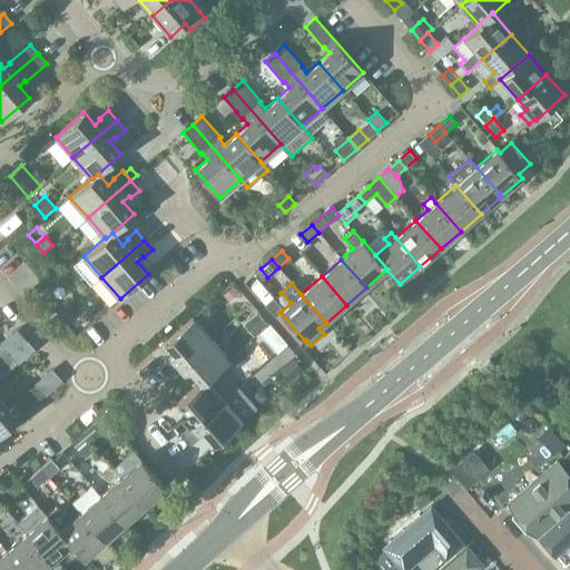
[(41,292),(39,294),(48,304),(55,297),(47,287),(41,292)]
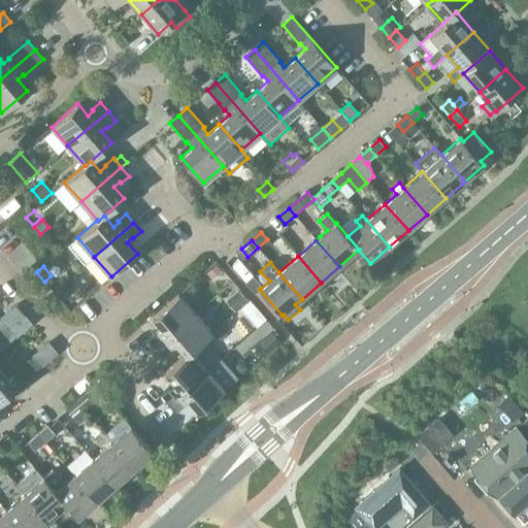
[(216,266),(206,275),(211,282),(221,273),(216,266)]
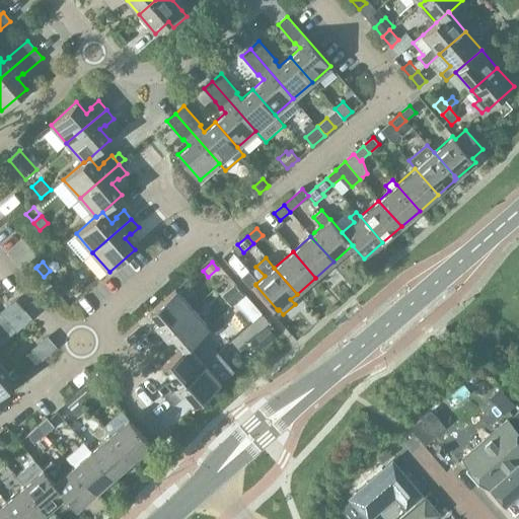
[(64,277),(52,287),(53,288),(61,296),(72,286),(64,277)]
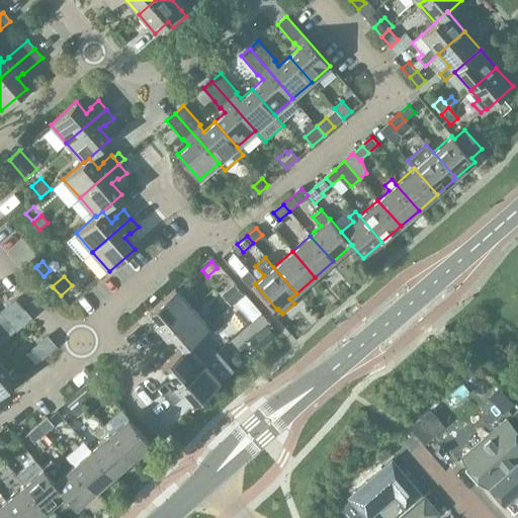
[(255,284),(250,288),(272,314),(277,310),(276,309),(255,284)]
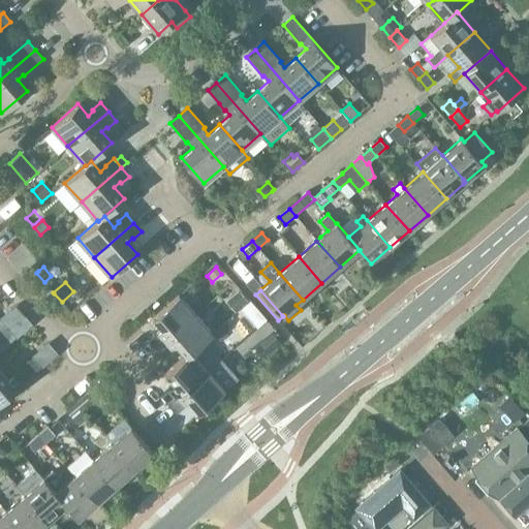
[(240,294),(227,305),(235,314),(247,303),(240,294)]
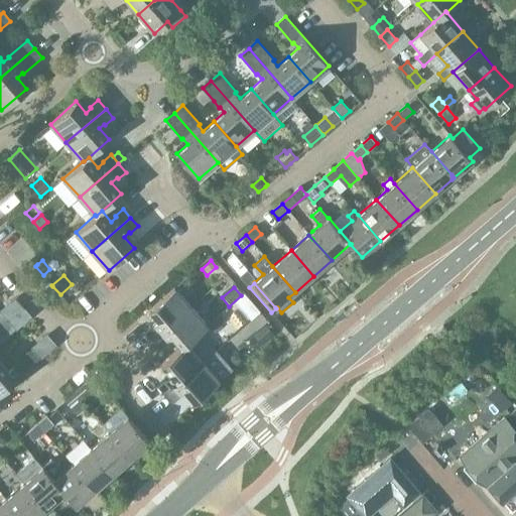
[(145,333),(152,341),(191,307),(174,288),(149,310),(159,321),(154,327),(153,326),(145,333)]
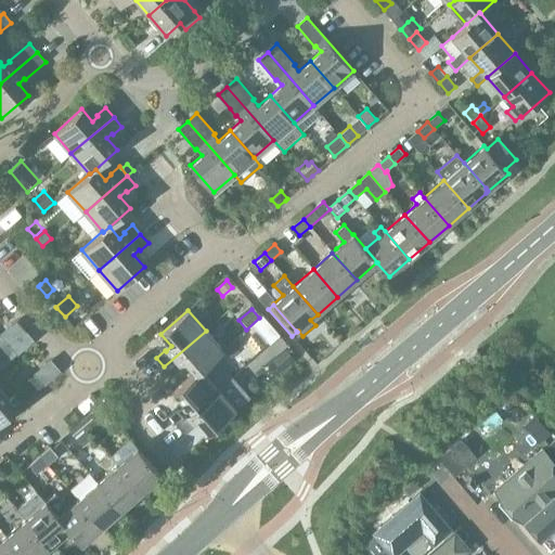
[(262,315),(250,326),(259,336),(271,325),(262,315)]
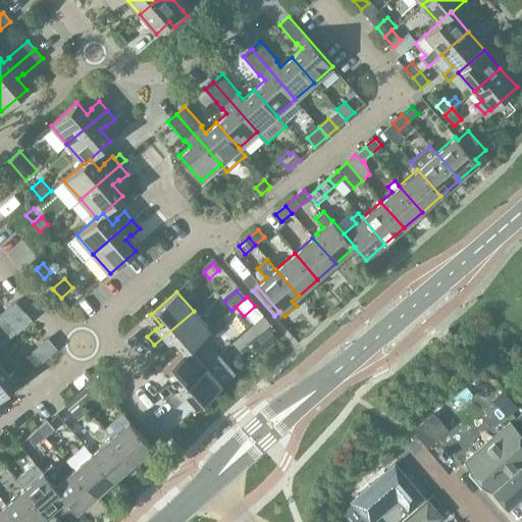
[(174,341),(184,352),(189,347),(190,348),(210,329),(194,311),(154,345),(162,354),(170,347),(169,346),(174,341)]
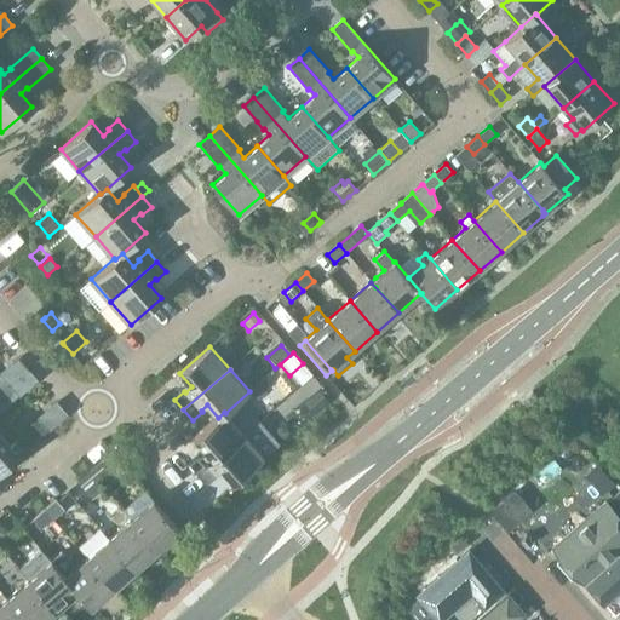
[(0,392),(0,411),(18,396),(10,385),(0,392)]
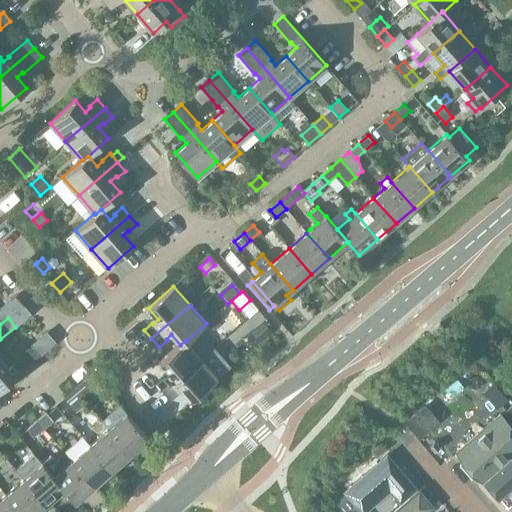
[(267,320),(250,334),(258,343),(275,329),(267,320)]
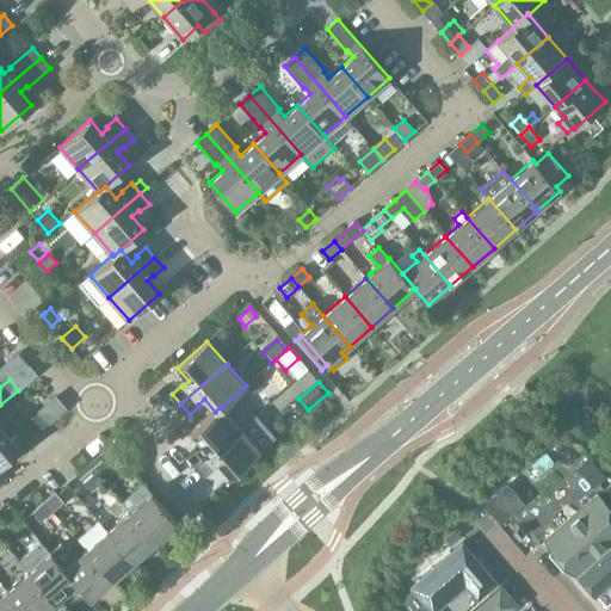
[(186,457),(195,468),(241,429),(222,407),(221,406),(215,412),(191,432),(203,445),(197,451),(196,449),(186,457)]
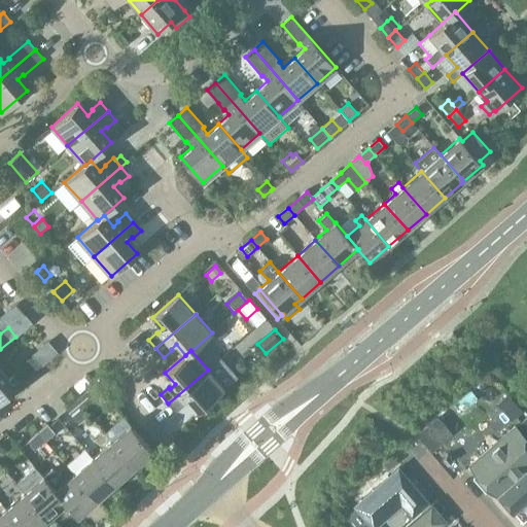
[(0,367),(0,400),(41,365),(33,356),(13,373),(14,374),(9,379),(0,367)]
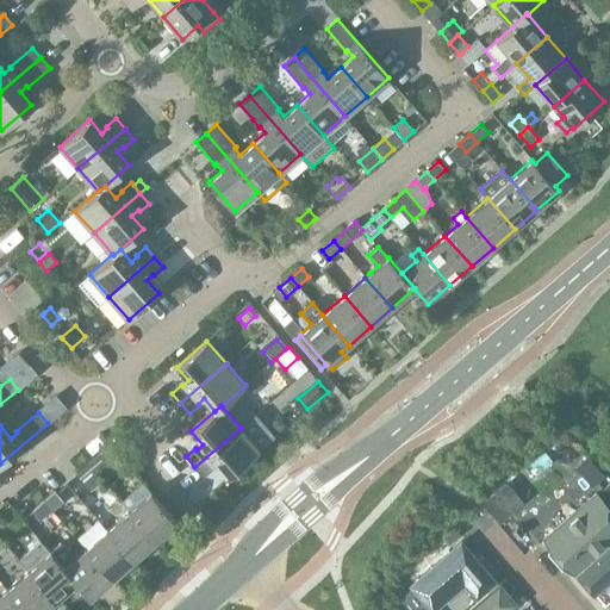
[(241,428),(194,467),(204,478),(213,470),(212,468),(218,462),(230,475),(260,450),(241,428)]
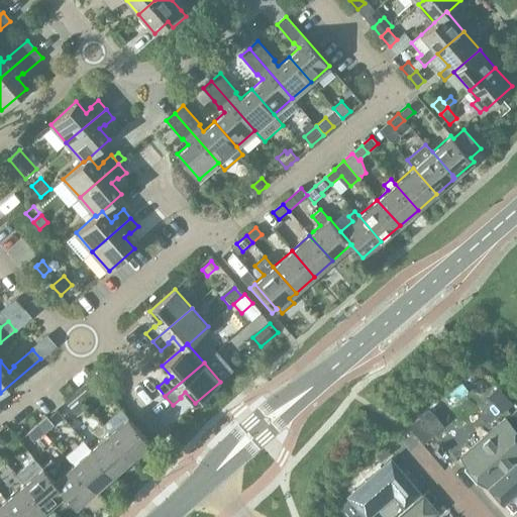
[(84,385),(74,394),(80,401),(90,392),(84,385)]
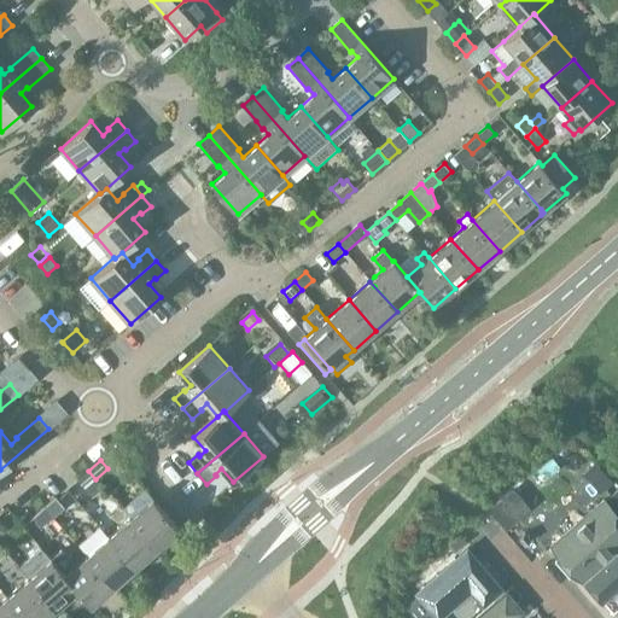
[(95,479),(88,471),(77,481),(85,489),(95,479)]
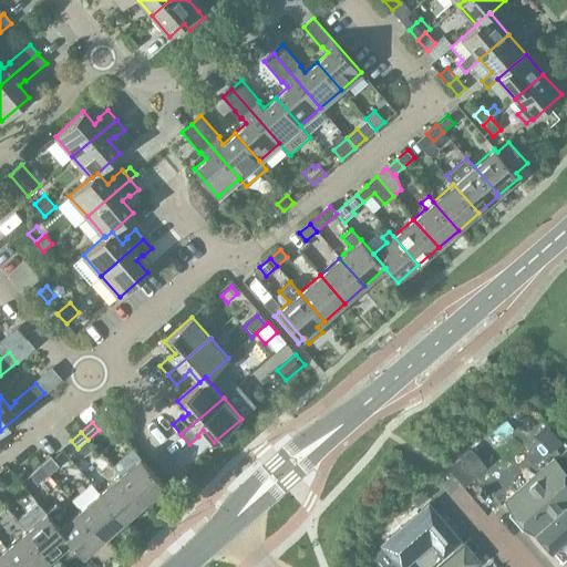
[(553,432),(542,441),(550,450),(560,441),(553,432)]
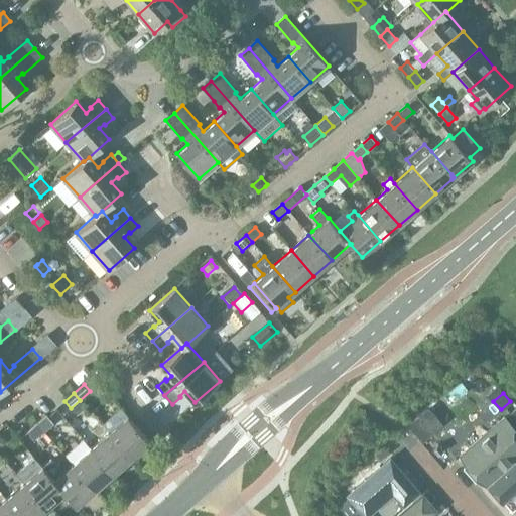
[(409,425),(422,440),(442,422),(429,407),(409,425)]
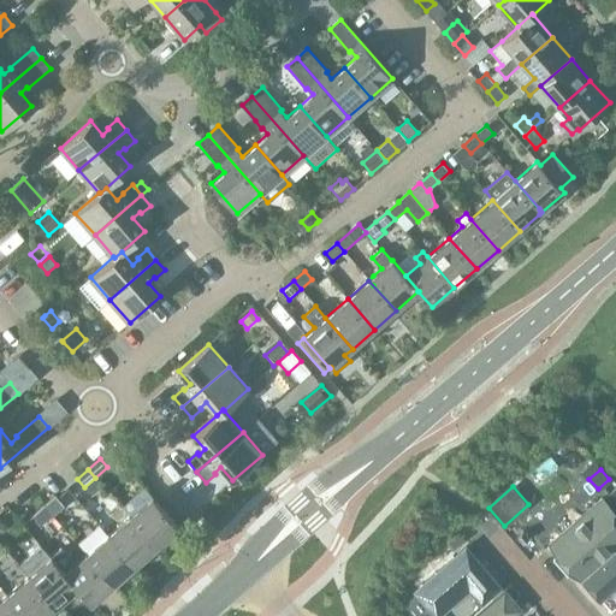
[(542,543),(575,581),(615,545),(615,509),(600,492),(542,543)]
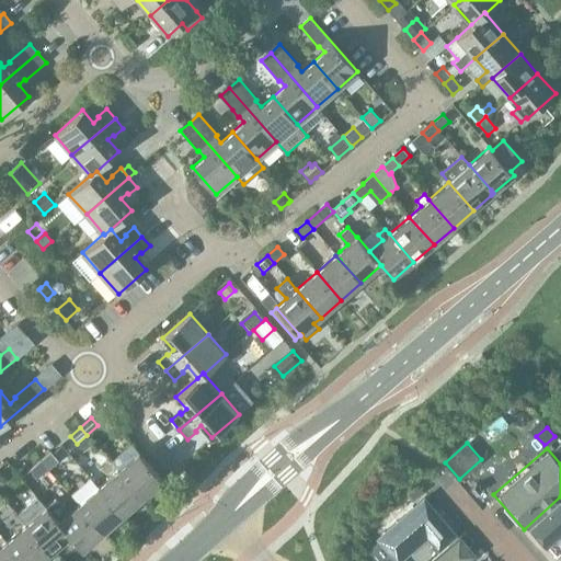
[(52,453),(41,461),(47,469),(58,460),(52,453)]
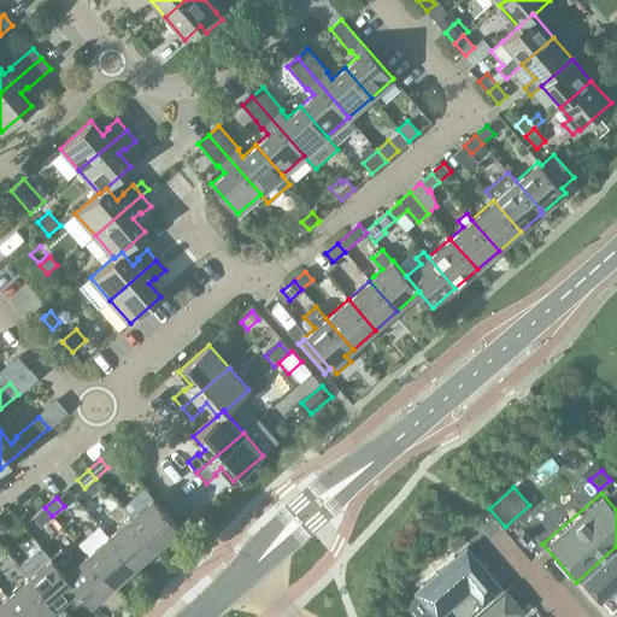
[(153,498),(130,517),(157,548),(180,529),(168,515),(153,498)]
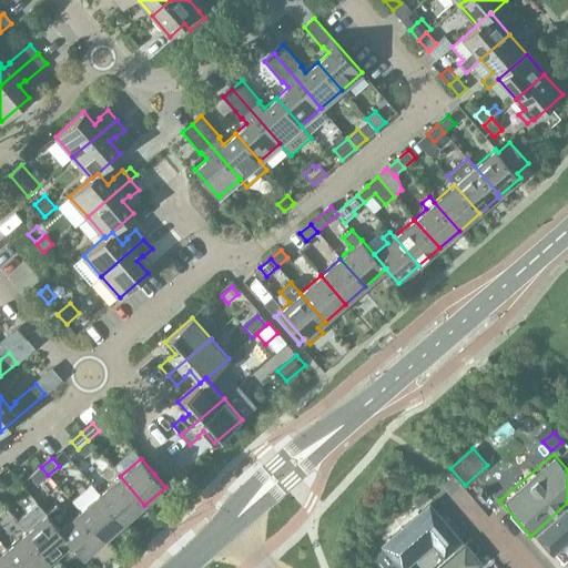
[(48,475),(41,467),(31,476),(38,484),(48,475)]
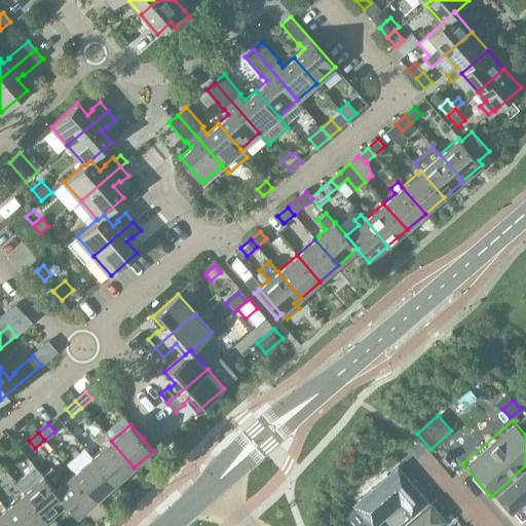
[(111,441),(92,457),(115,484),(134,467),(111,441)]
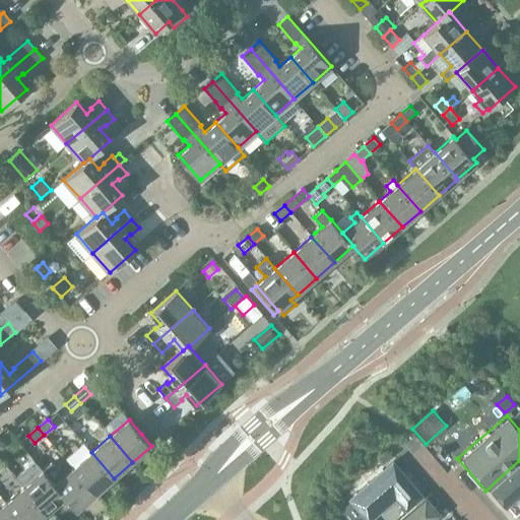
[(91,452),(72,468),(95,495),(114,478),(91,452)]
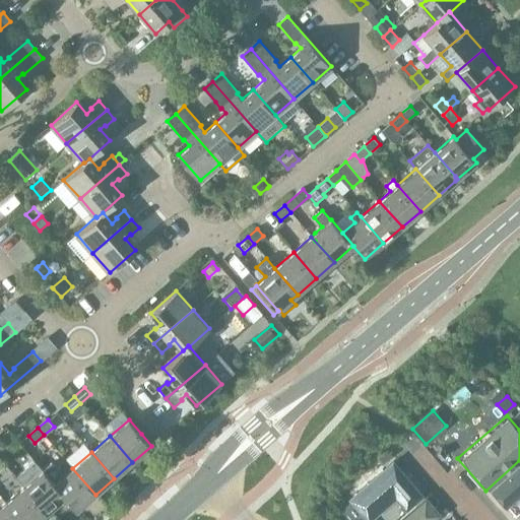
[(34,462),(14,478),(22,488),(46,514),(64,498),(42,471),(34,462)]
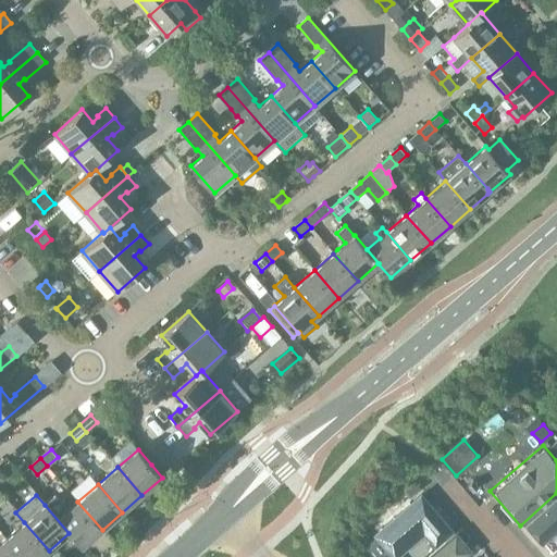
[(54,496),(45,505),(69,533),(82,547),(102,530),(77,502),(66,510),(54,496)]
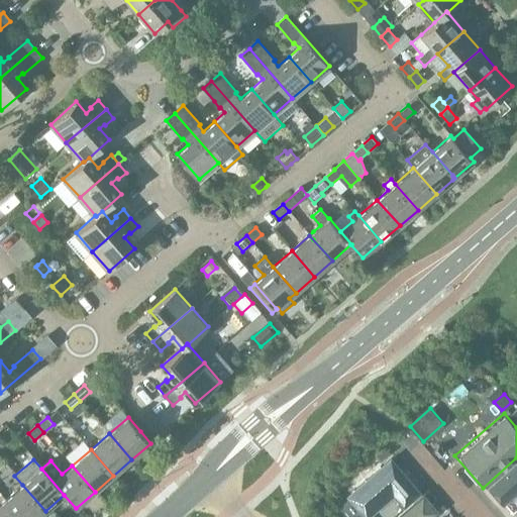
[(516,461),(489,486),(508,508),(516,500),(516,461)]
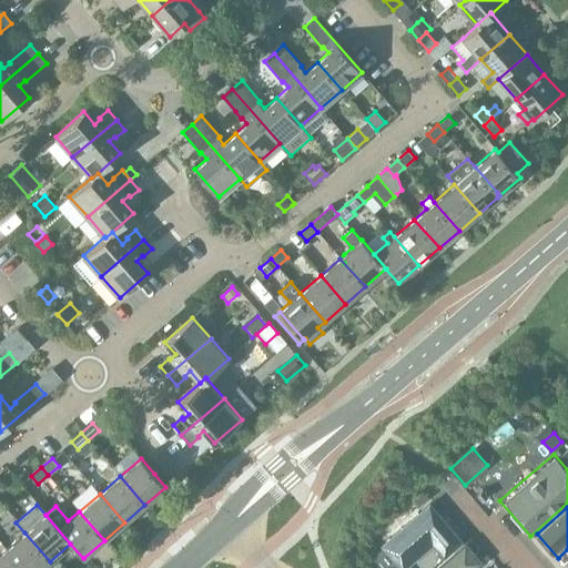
[(429,508),(383,548),(396,565),(398,567),(401,567),(447,529),(429,508)]
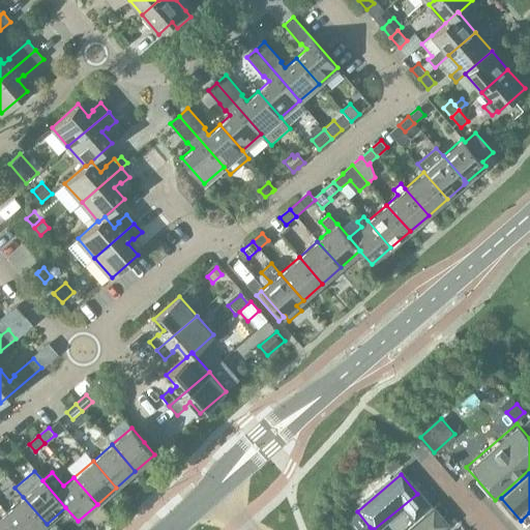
[(23,497),(5,512),(20,529),(38,529),(47,524),(23,497)]
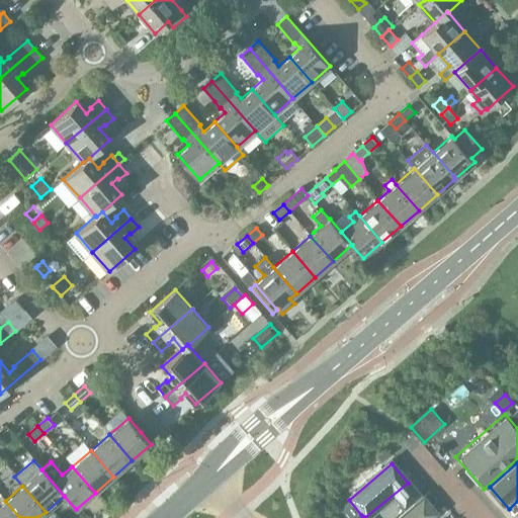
[(432,517),(439,512),(423,495),(396,517),(432,517)]
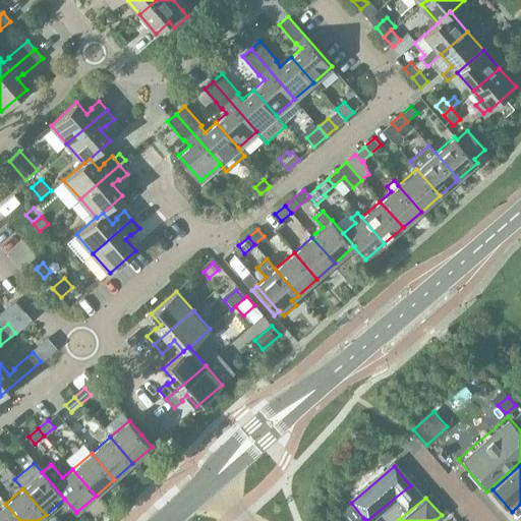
[(351,503),(340,511),(348,520),(359,520),(363,518),(351,503)]
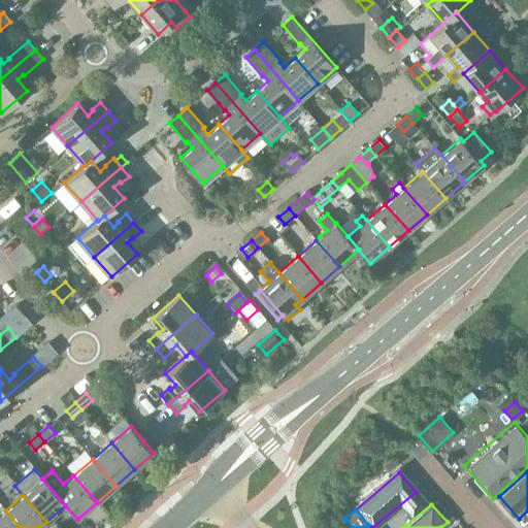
[(20,527),(5,510),(0,515),(0,527),(20,527)]
